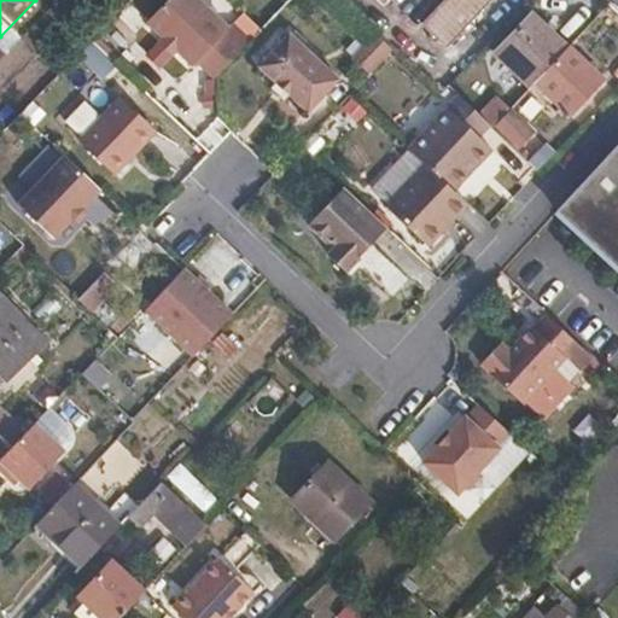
[(215,79),(251,41),(233,24),(228,28),(199,0),(169,0),(147,23),(164,39),(161,42),(173,54),(176,51),(193,66),(197,62),(215,79)]
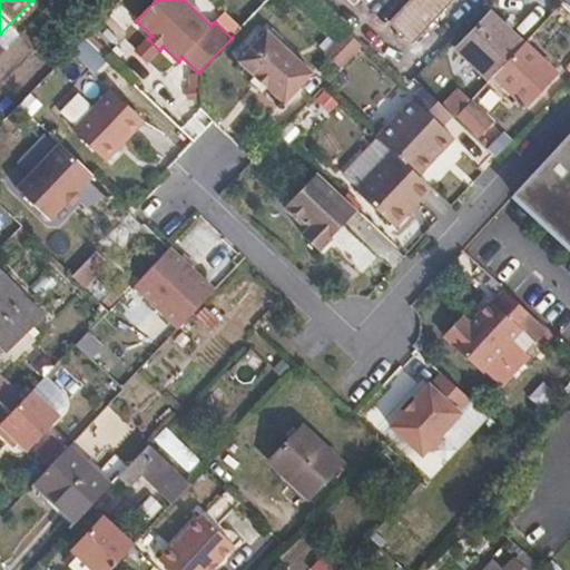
[(184,0),(210,26),(215,22),(223,13),(208,0),(184,0)]
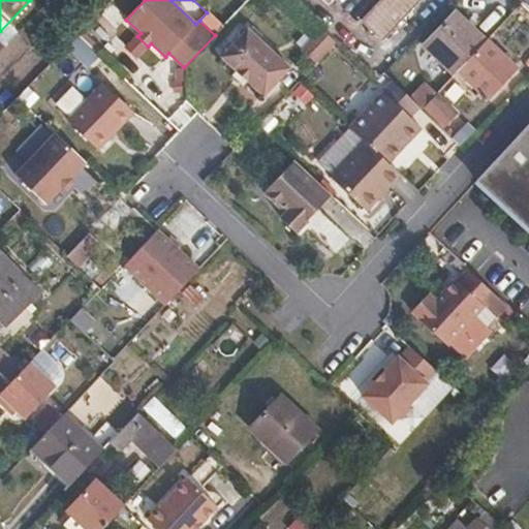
[(384,0),(363,24),(380,39),(417,0),(384,0)]
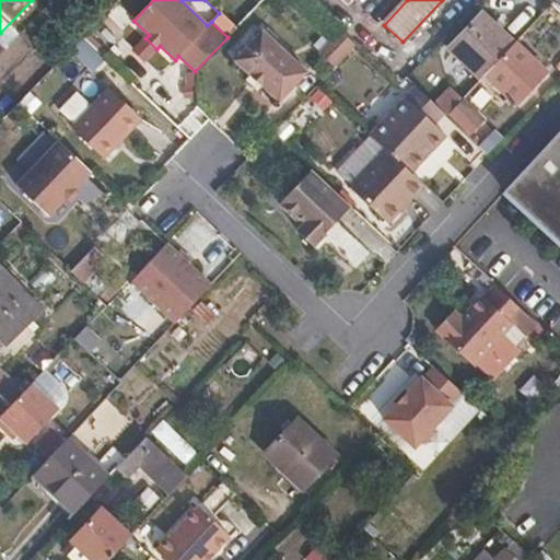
[(485,74),(515,43),(482,13),(450,48),(481,79),(485,74)]
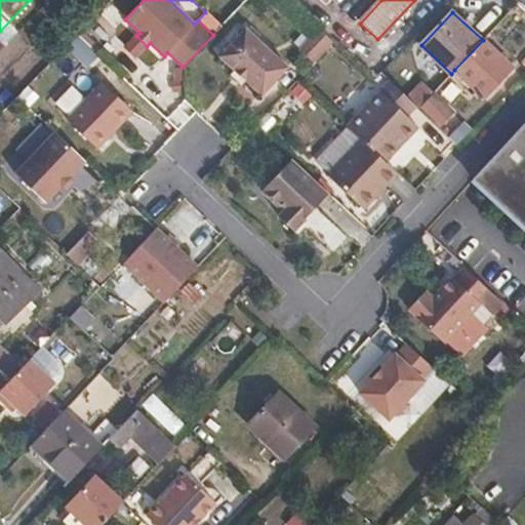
[(247,30),(221,57),(263,96),(288,69),(247,30)]
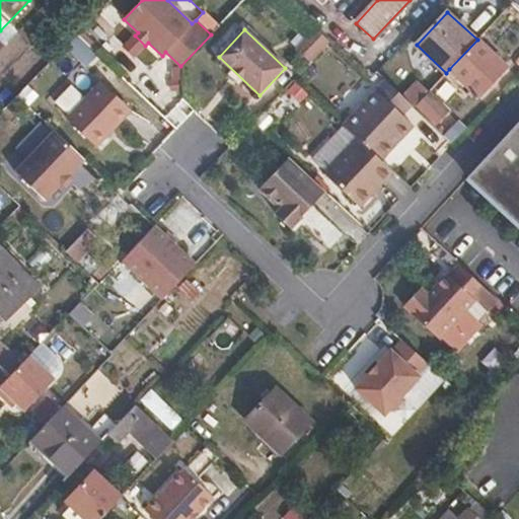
[(302,50),(313,60),(330,42),(319,31),(302,50)]
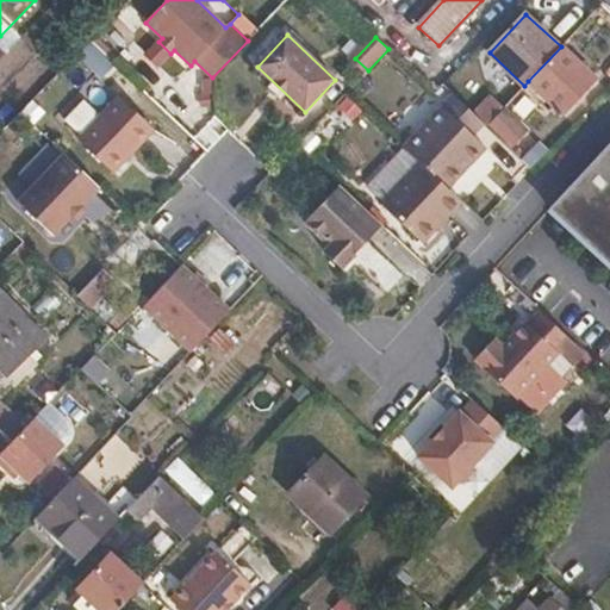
[(170,54),(159,42),(145,55),(159,67),(170,54)]
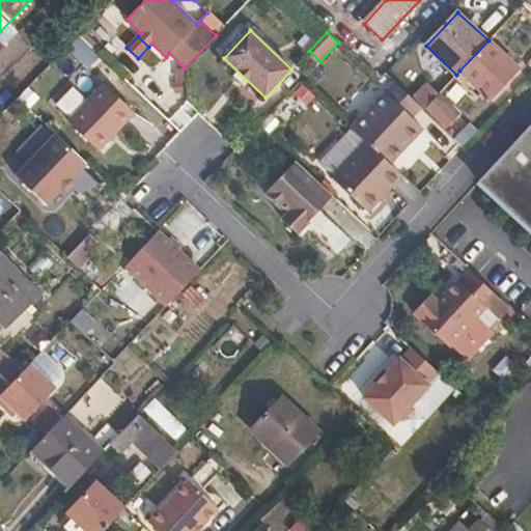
[(519,68),(488,40),(459,71),(490,99),(519,68)]
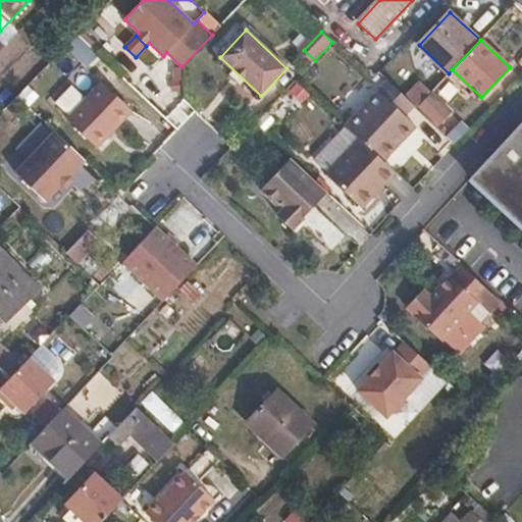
[(406,98),(380,74),(371,85),(377,90),(345,125),(359,138),(384,162),(418,127),(398,108),(407,99),(406,98)]
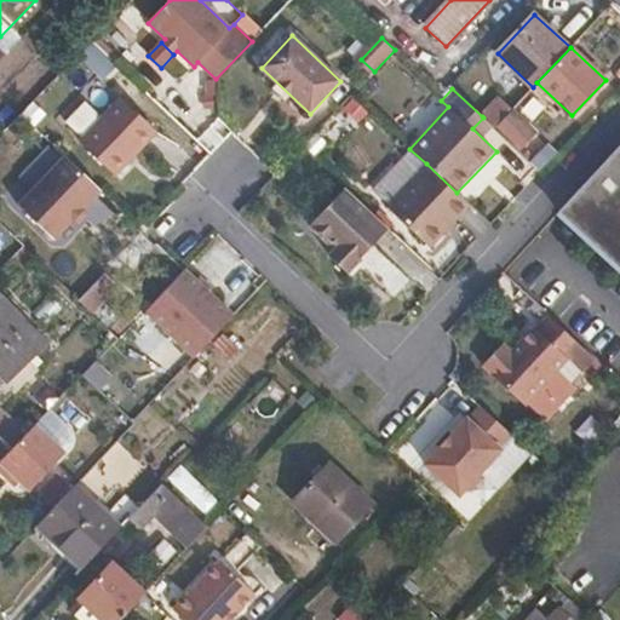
[(121,98),(80,142),(115,176),(156,132),(121,98)]
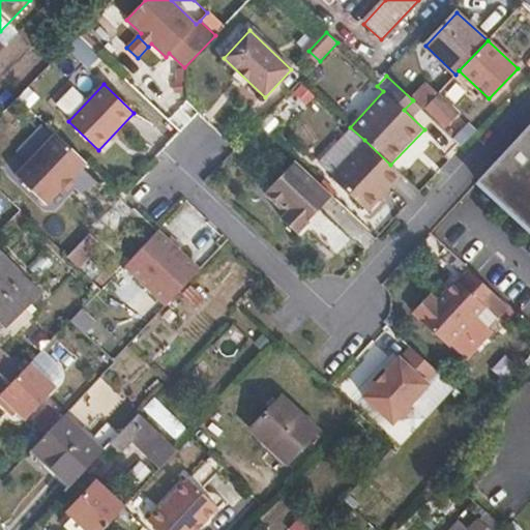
[(413,100),(422,109),(437,93),(427,84),(412,99),(413,100)]
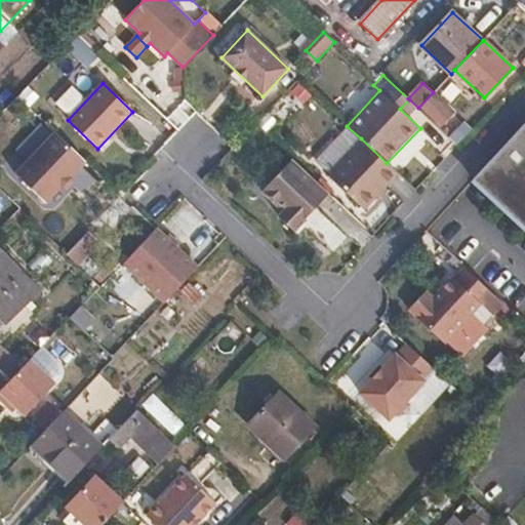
[(434,92),(419,107),(429,116),(443,103),(434,92)]
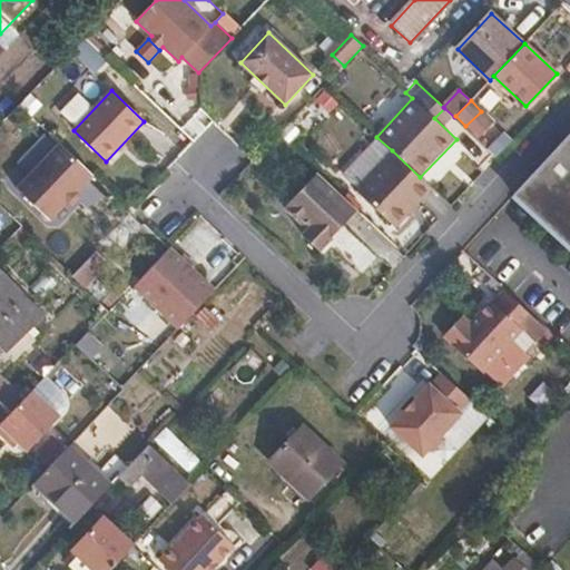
[(493,123),(481,111),(465,126),(478,138),(493,123)]
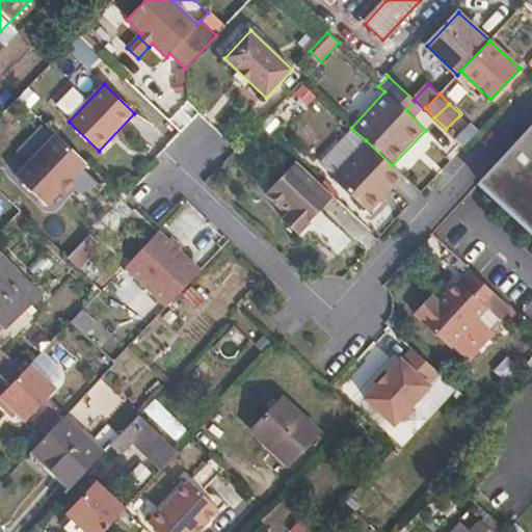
[(531,231),(531,125),(479,183),(531,231)]
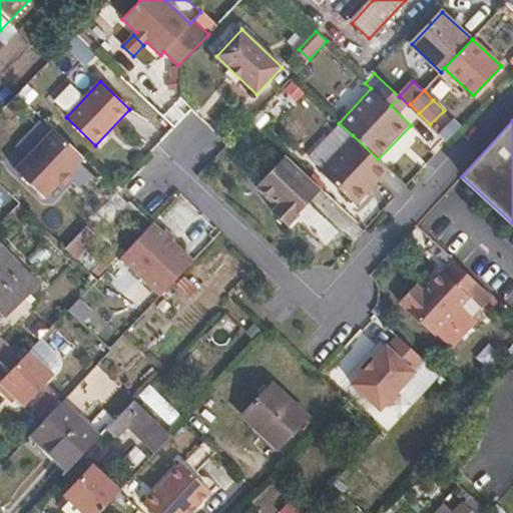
[(47,201),(85,160),(52,129),(14,170),(47,201)]
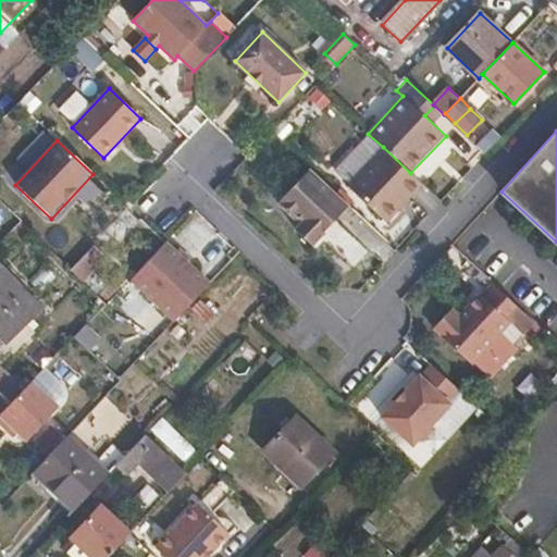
[(423,185),(410,173),(383,147),(347,186),(387,224),(423,185)]
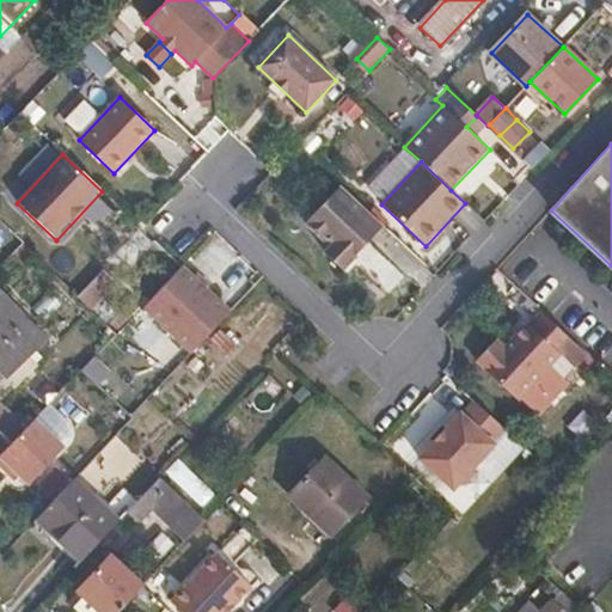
[(384,227),(341,185),(305,225),(325,245),(320,250),(342,270),(384,227)]
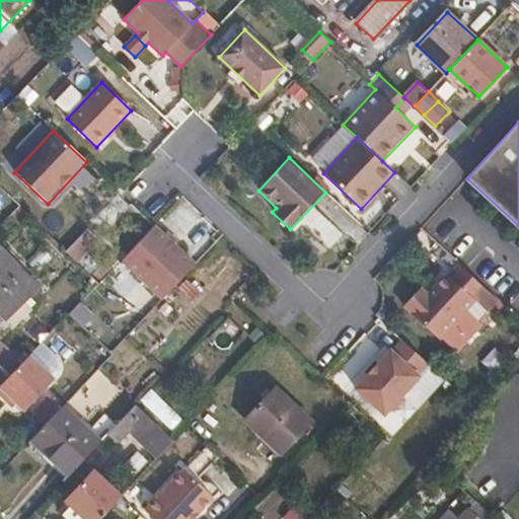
[(155,225),(154,227),(132,249),(121,262),(162,300),(197,264),(155,225)]
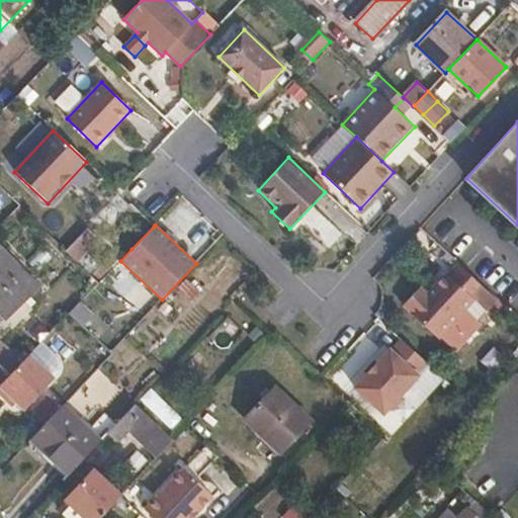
[(0,248),(0,313),(7,321),(40,288),(2,247),(0,248)]
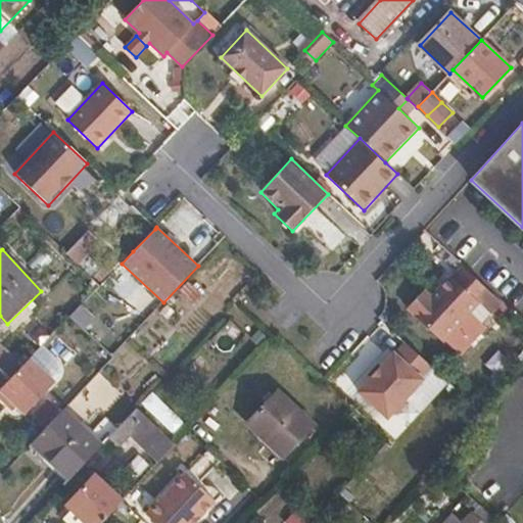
[(479,303),(490,292),(463,267),(453,278),(450,276),(432,296),(424,289),(407,307),(415,315),(414,316),(442,342),(479,303)]
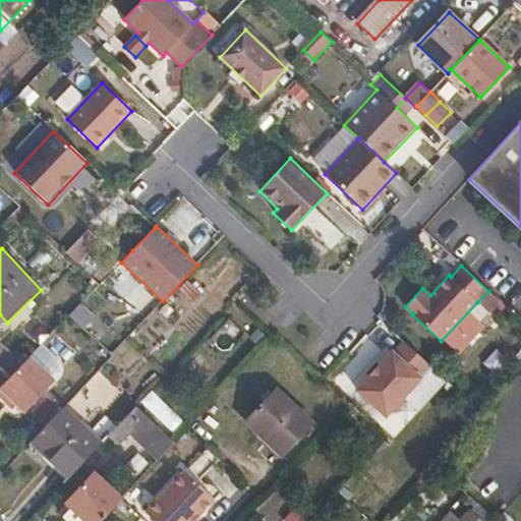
[(420,375),(430,365),(405,342),(395,353),(394,350),(355,392),(386,419),(422,378),(420,375)]
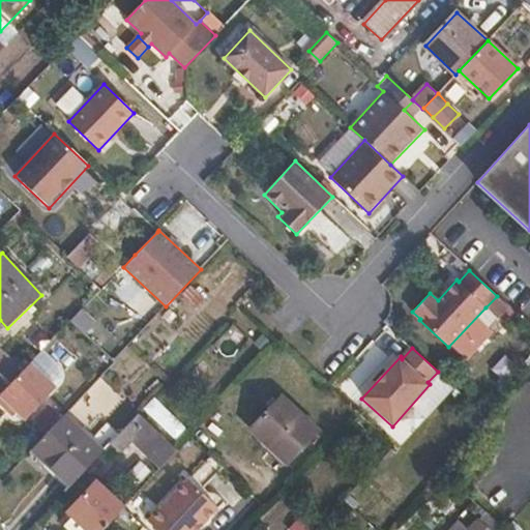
[(0,394),(24,371),(1,349),(0,349),(0,394)]
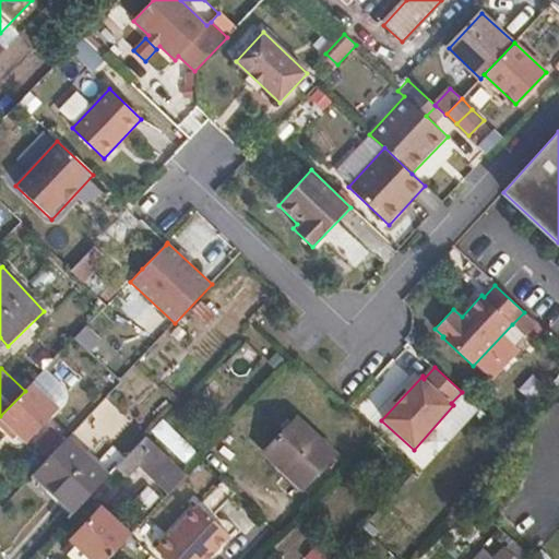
[(34,381),(25,391),(0,416),(0,423),(10,432),(14,428),(20,433),(28,441),(60,407),(34,381)]
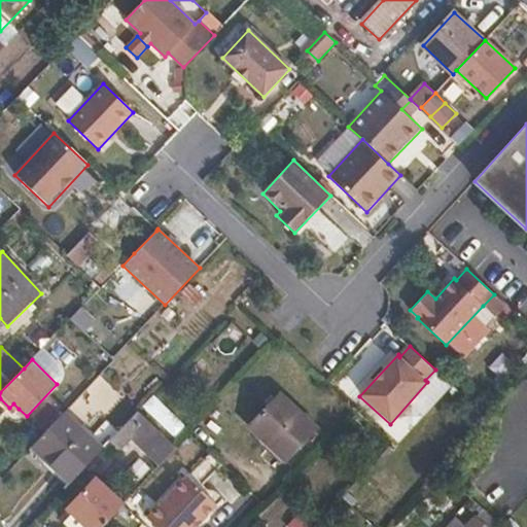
[(280,393),(248,427),(285,462),(317,428),(280,393)]
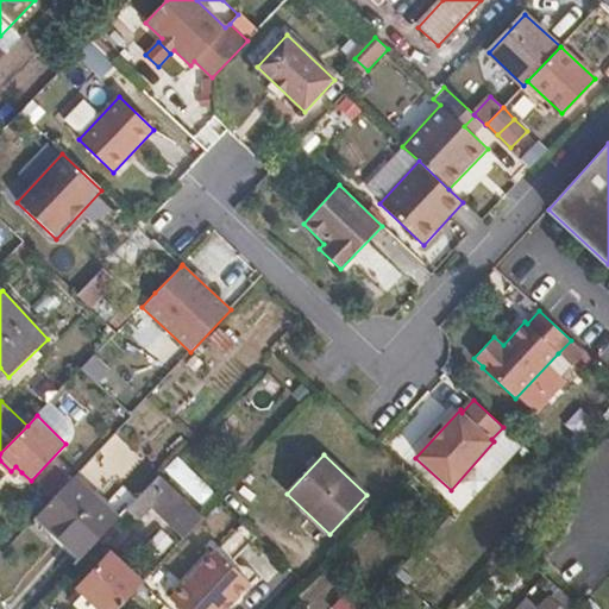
[(16,466),(11,471),(17,477),(22,472),(16,466)]
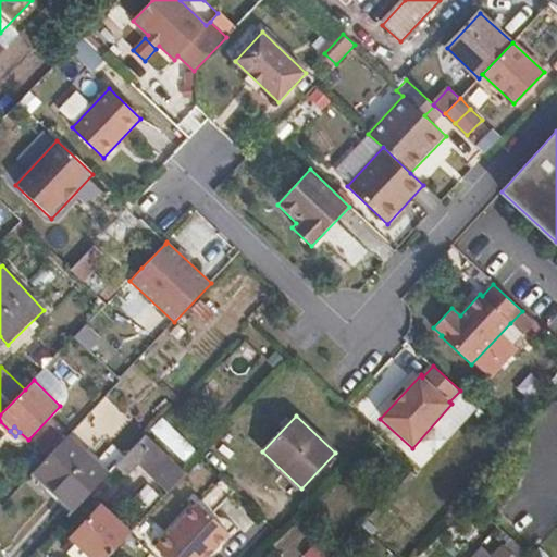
[(67,436),(33,473),(73,511),(110,473),(69,435),(67,436)]
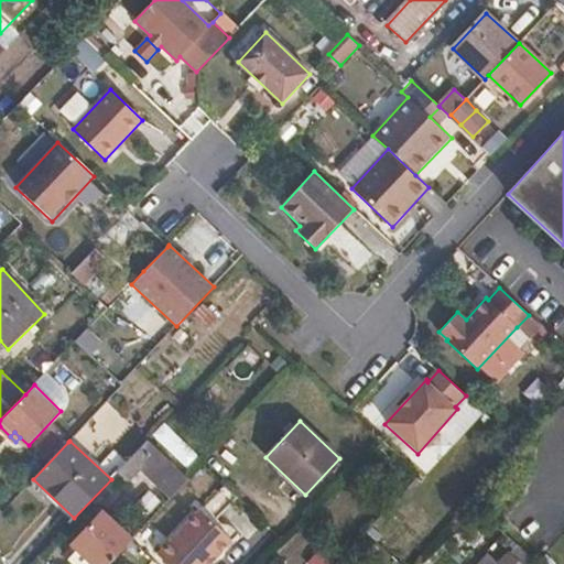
[(141,473),(170,500),(190,479),(148,441),(118,474),(130,485),(141,473)]
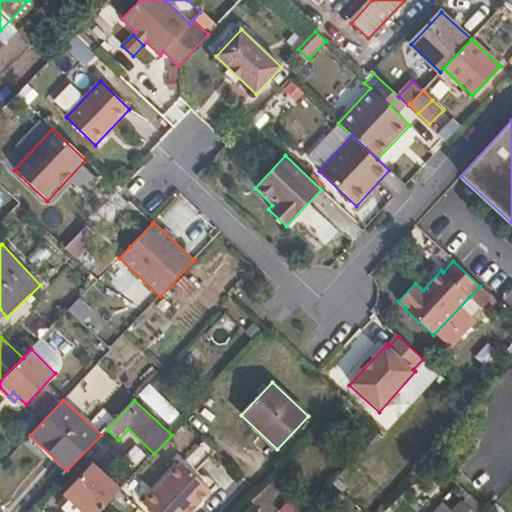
[(191,452),(154,493),(174,511),(191,511),(221,480),(191,452)]
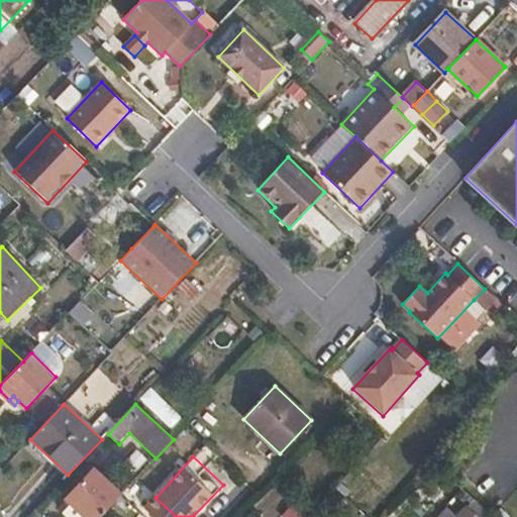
[(65,516),(101,516),(121,495),(92,470),(65,499),(69,503),(60,512),(65,516)]
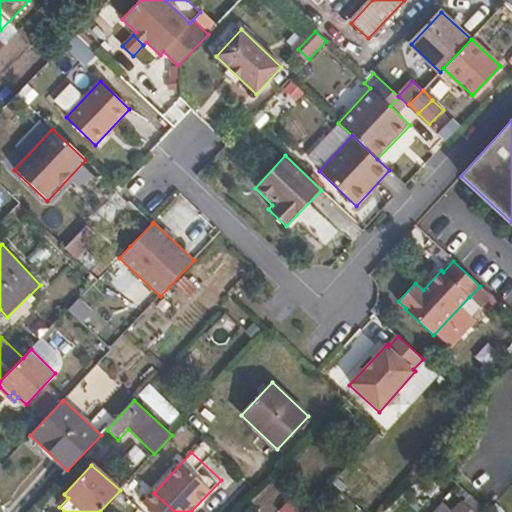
[(338,490),(333,496),(339,502),(345,496),(338,490)]
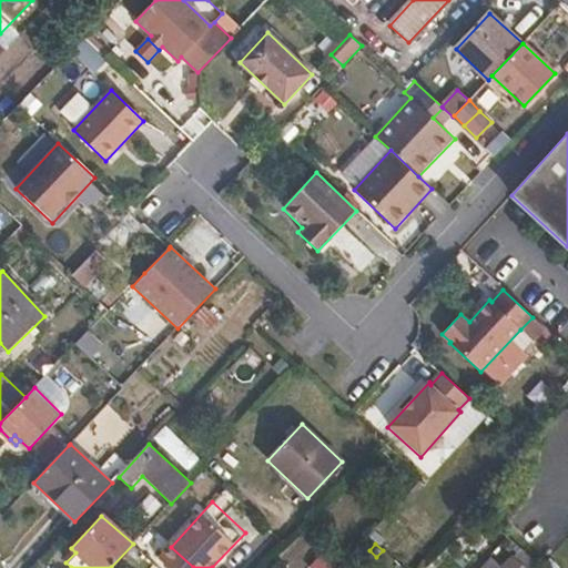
[(325,551),(308,567),(335,567),(338,565),(325,551)]
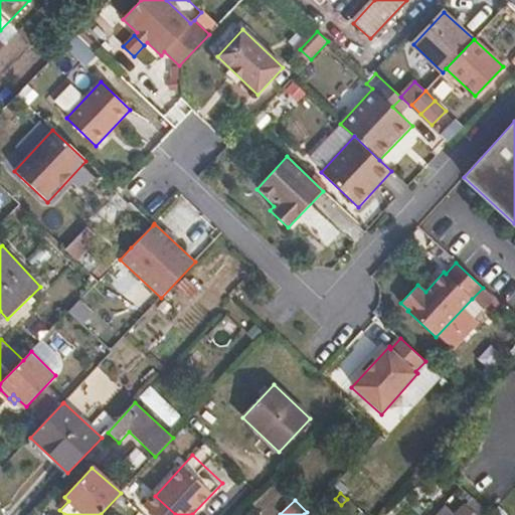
[(324,501),(309,514),(319,514),(329,505),(324,501)]
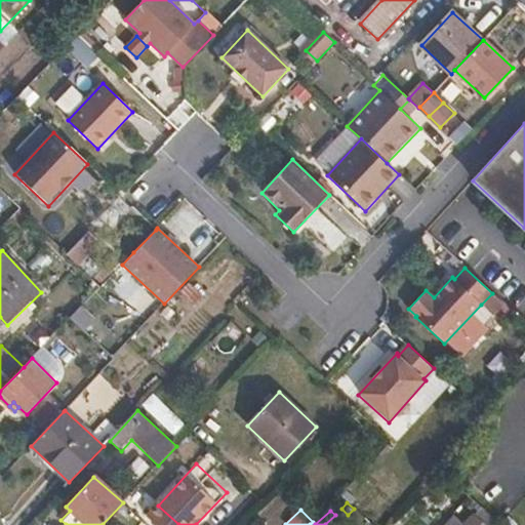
[(355,512),(350,517),(358,523),(363,518),(355,512)]
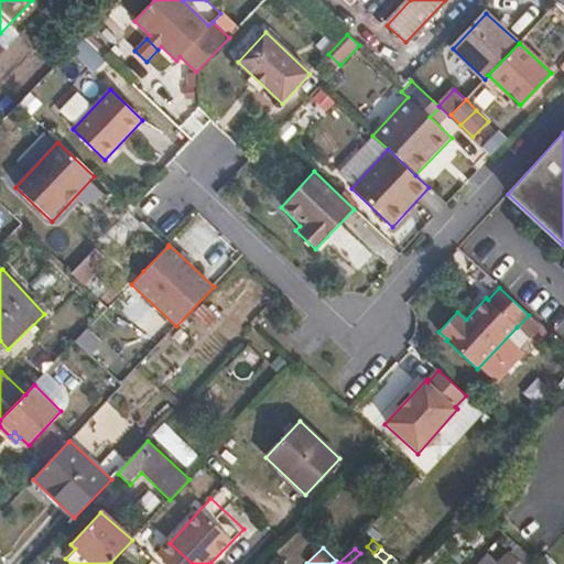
[(520,563),(508,552),(497,563),(492,561),(489,563),(520,563)]
